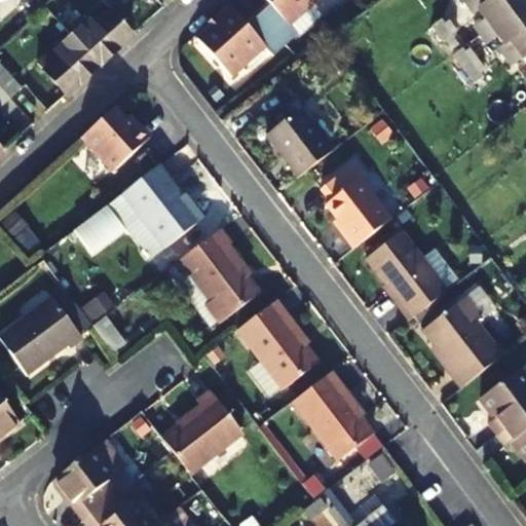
[(320,0),(266,0),(269,3),(258,13),(287,45),(299,35),(292,26),(320,0)]
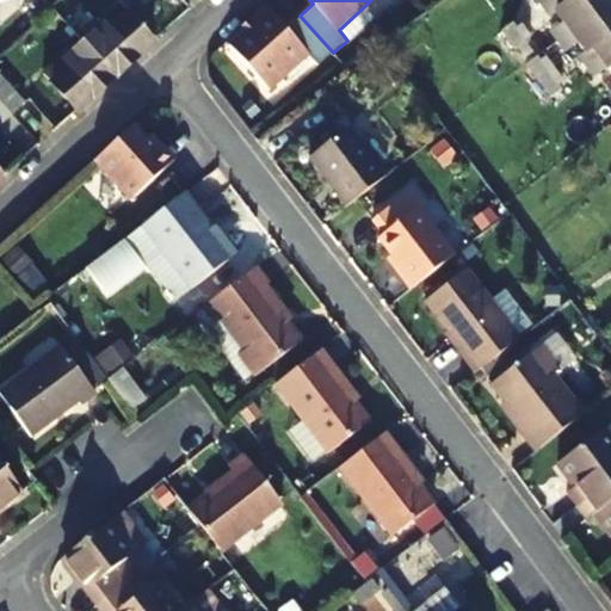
[(538,0),(548,13),(555,8),(566,24),(568,26),(585,14),(574,0),(573,0),(538,0)]
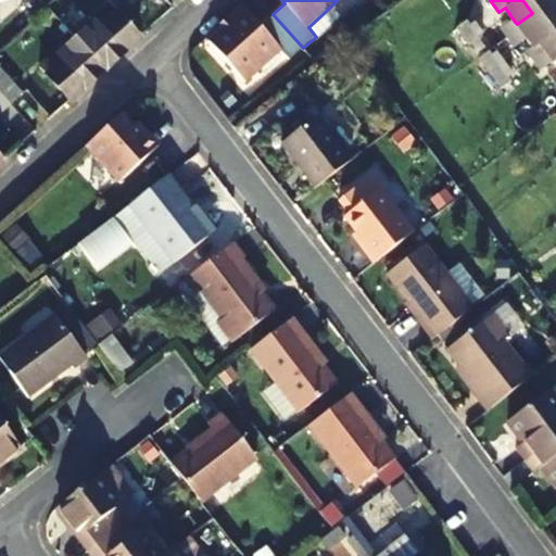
[(555,34),(555,0),(521,0),(522,0),(532,13),(517,24),(515,22),(503,30),(517,49),(529,39),(527,36),(541,26),(551,38),(555,34)]
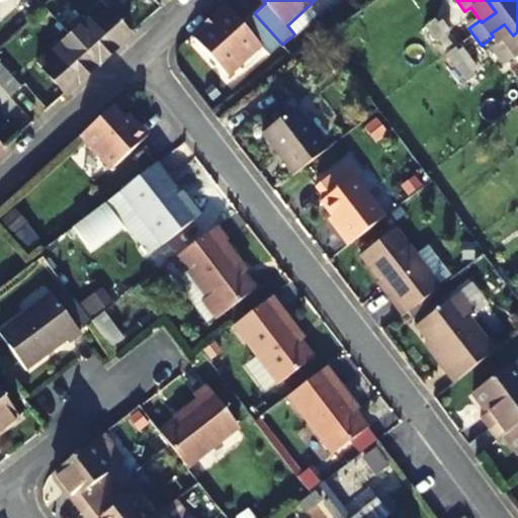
[(86,18),(88,22),(74,34),(74,35),(101,66),(133,36),(103,3),(86,18)]
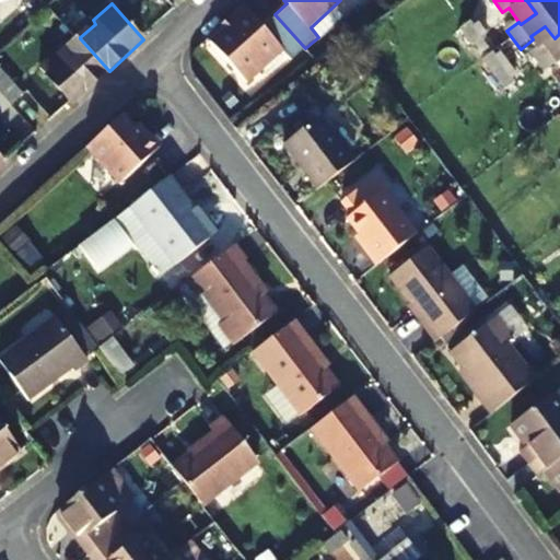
[(305,48),(275,14),(263,26),(245,7),(231,20),(234,23),(211,43),(248,83),(284,50),(292,60),(305,48)]
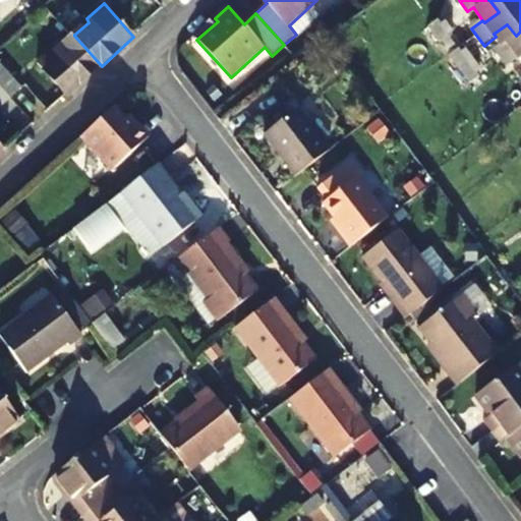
[(443,25),(440,21),(429,27),(441,43),(455,33),(447,22),(443,25)]
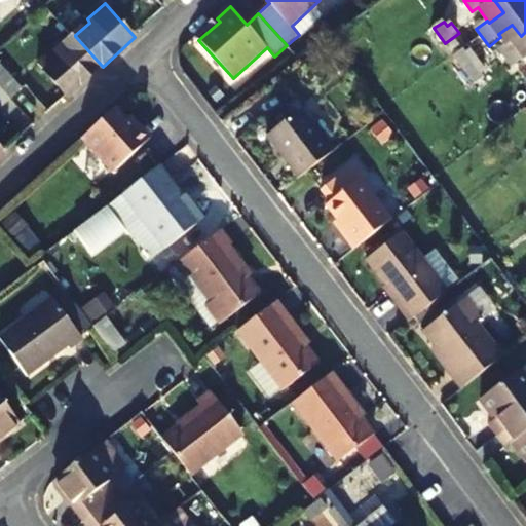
[(498,34),(500,37),(511,50),(504,55),(514,67),(525,58),(525,32),(521,36),(512,25),(498,34)]
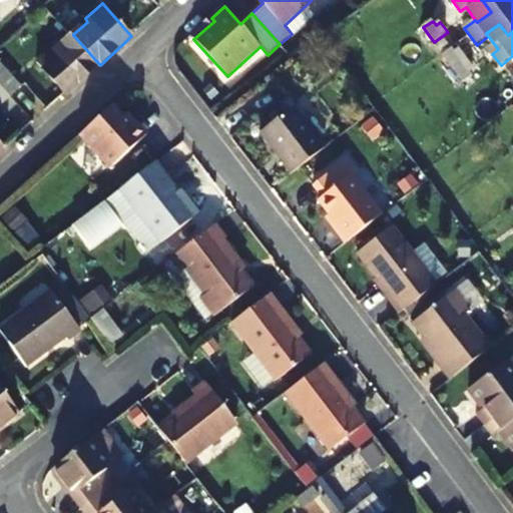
[(100,65),(73,35),(73,34),(58,48),(55,46),(39,61),(67,93),(100,65)]
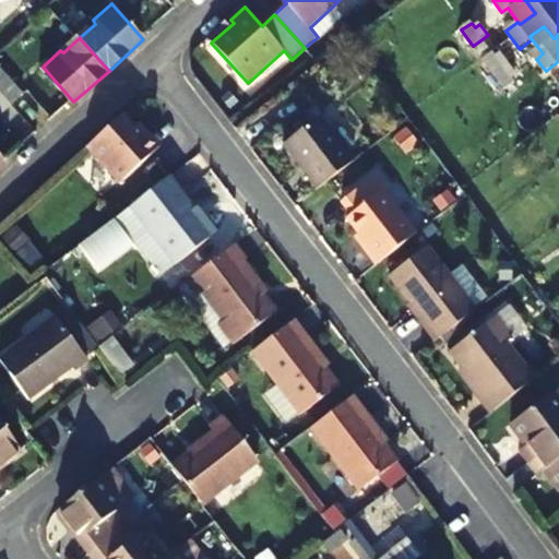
[(494,51),(484,60),(495,75),(509,66),(501,54),(496,56),(494,51)]
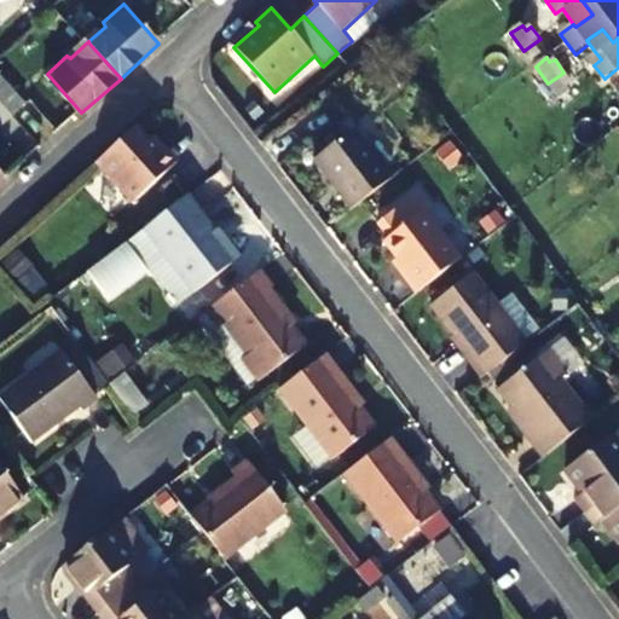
[(0,97),(17,115),(28,104),(0,71),(0,97)]
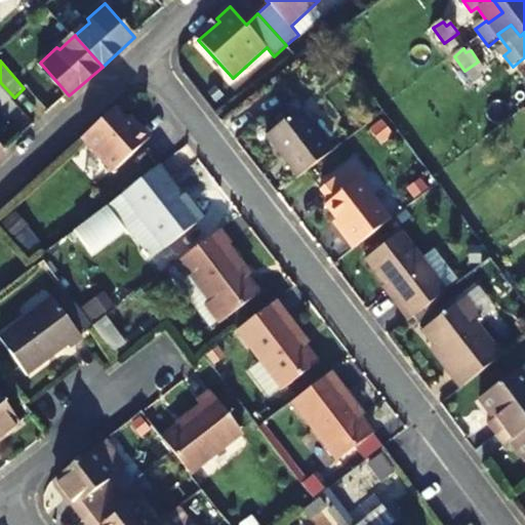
[(482,73),(485,71),(478,62),(465,71),(475,85),(484,78),(482,73)]
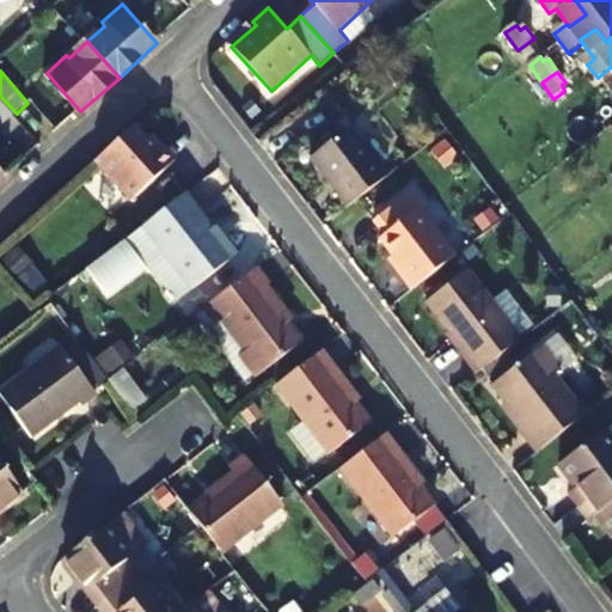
[(0,120),(4,124),(17,114),(0,96),(0,120)]
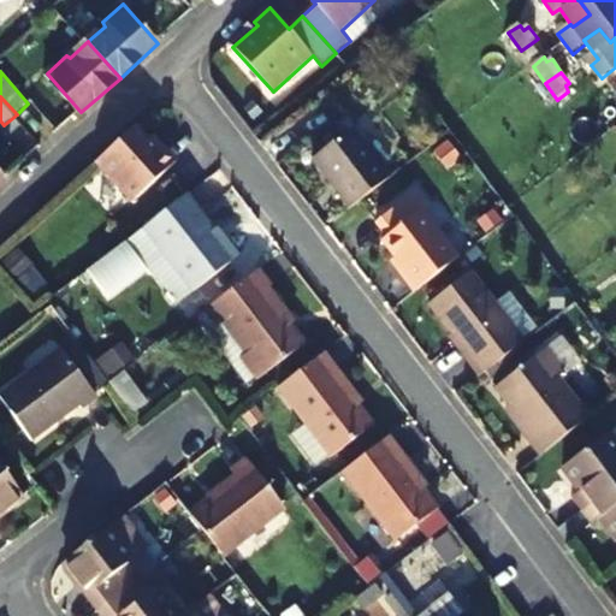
[(158,148),(137,126),(99,161),(135,202),(179,161),(163,143),(158,148)]
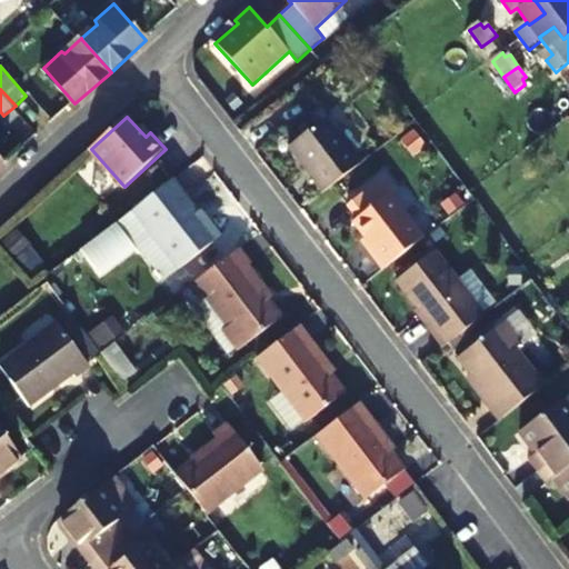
[(326,119),(289,148),(323,192),(361,163),(326,119)]
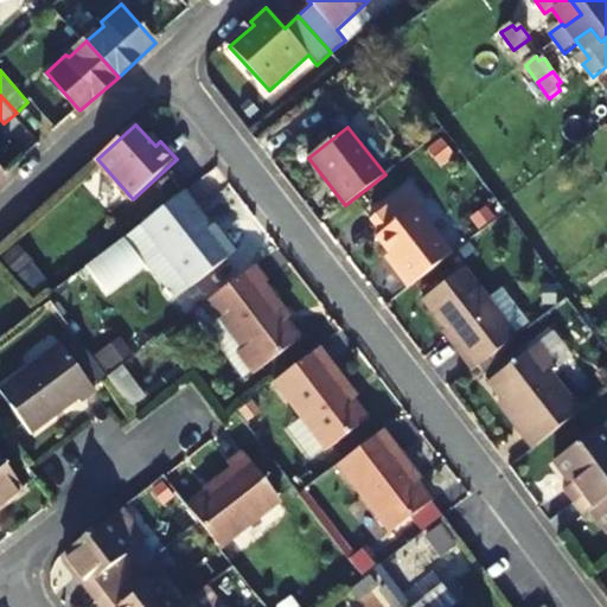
[(400,264),(395,268),(410,288),(453,254),(416,209),(421,203),(410,189),(372,218),(383,232),(378,238),(400,264)]
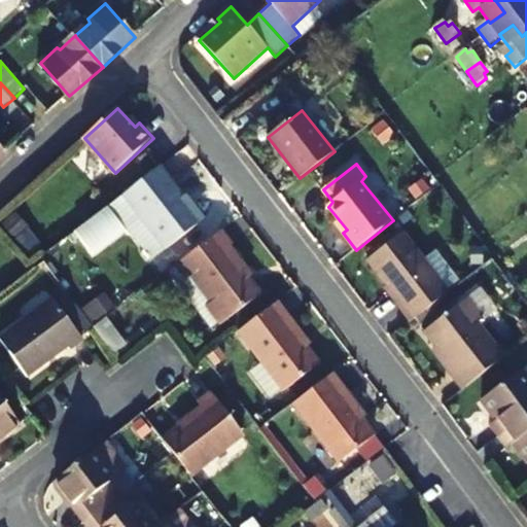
[(167,250),(202,223),(160,170),(126,197),(167,250)]
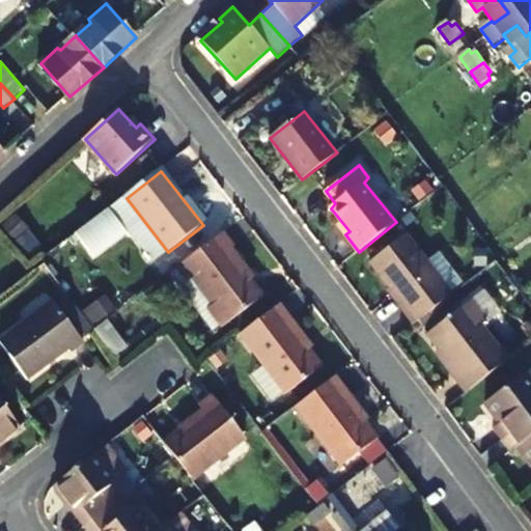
[(407,307),(403,310),(415,324),(455,292),(409,233),(371,261),(407,307)]
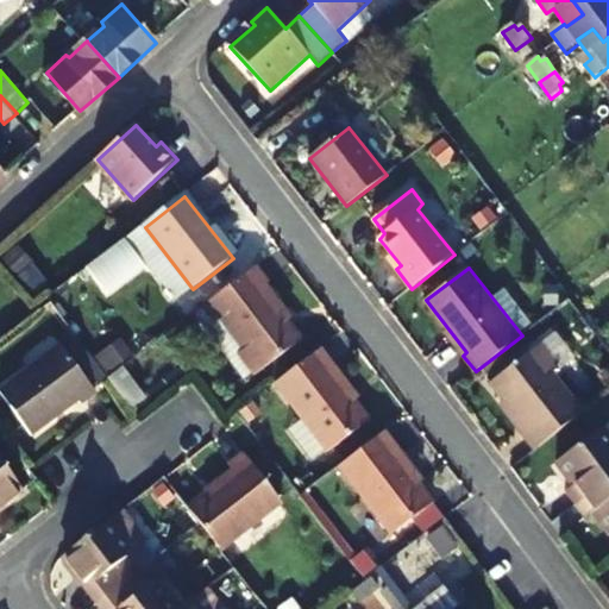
[(231,363),(242,356),(255,374),(257,377),(303,341),(264,288),(269,284),(257,269),(205,309),(218,326),(208,332),(231,363)]
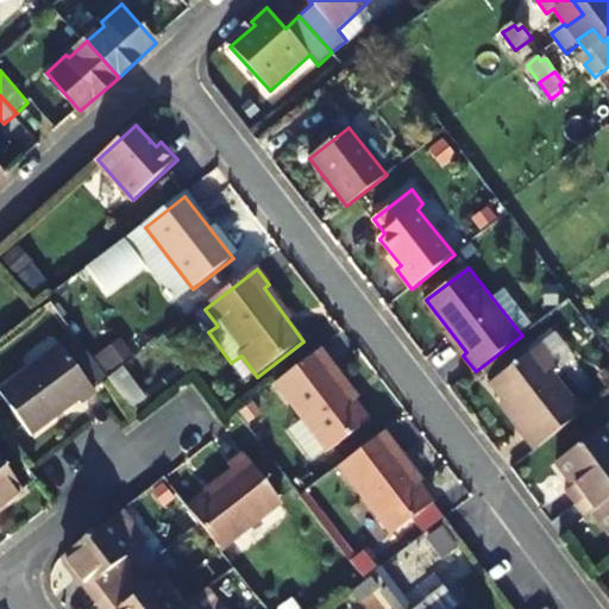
[(195,316),(208,332),(218,326),(205,309),(195,316)]
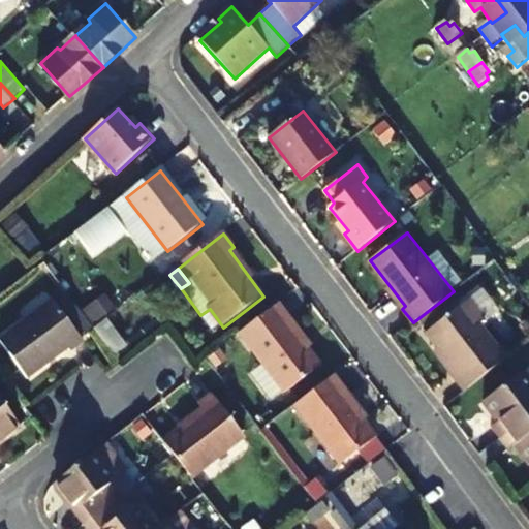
[(460,374),(457,377),(466,391),(507,360),(481,325),(501,311),(484,289),(429,332),(460,374)]
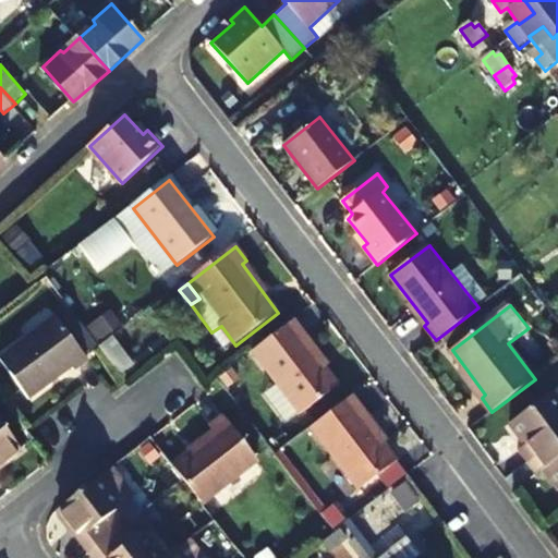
[(110,311),(85,327),(94,341),(120,325),(110,311)]
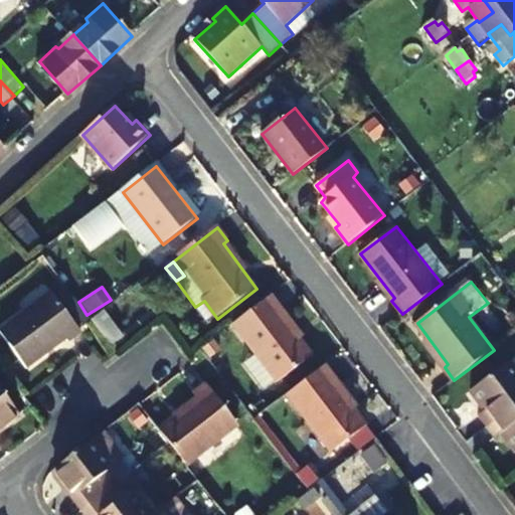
[(67,339),(70,342),(84,332),(52,292),(1,332),(29,368),(67,339)]
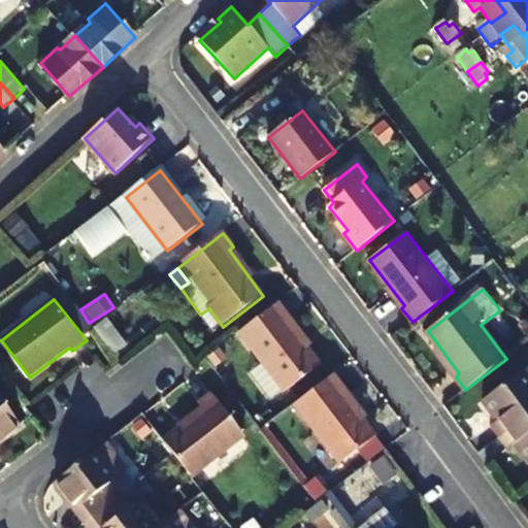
[(278,304),(239,334),(263,365),(251,374),(272,401),(285,391),(286,393),(321,366),(286,321),(290,318),(278,304)]
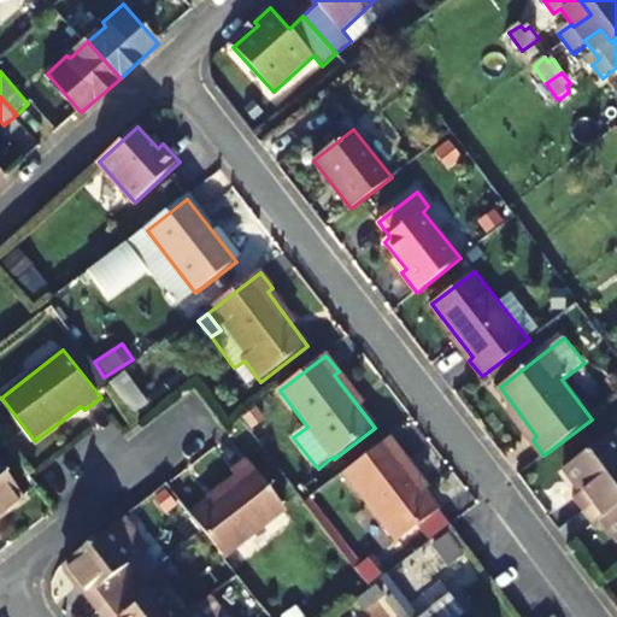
[(248,386),(258,378),(245,360),(234,368),(248,386)]
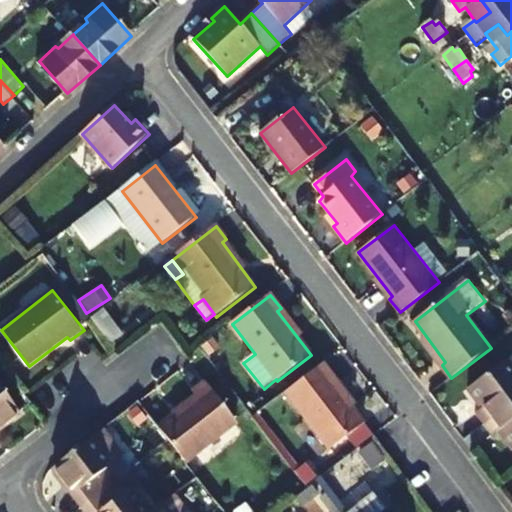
[(93,321),(112,348),(125,338),(104,312),(93,321)]
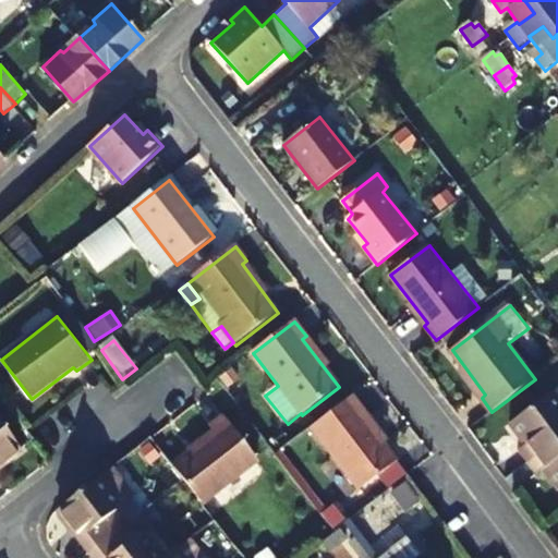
[(528,444),(520,449),(530,462),(557,440),(557,395),(555,390),(512,422),(528,444)]
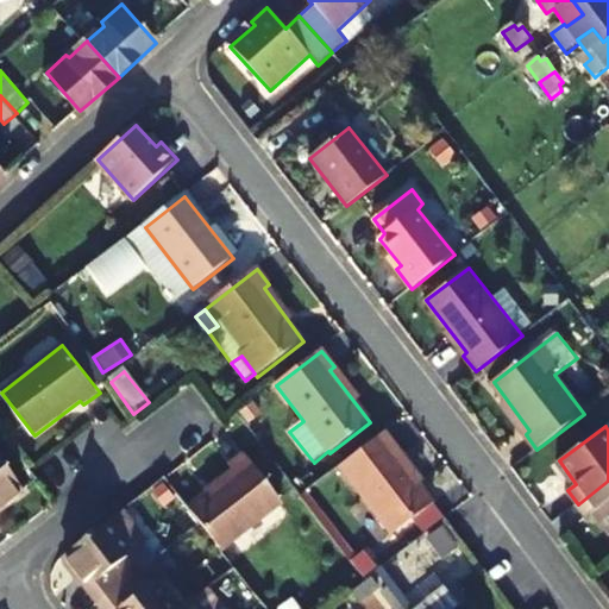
[(385,433),(341,468),(395,537),(437,506),(396,453),(400,451),(385,433)]
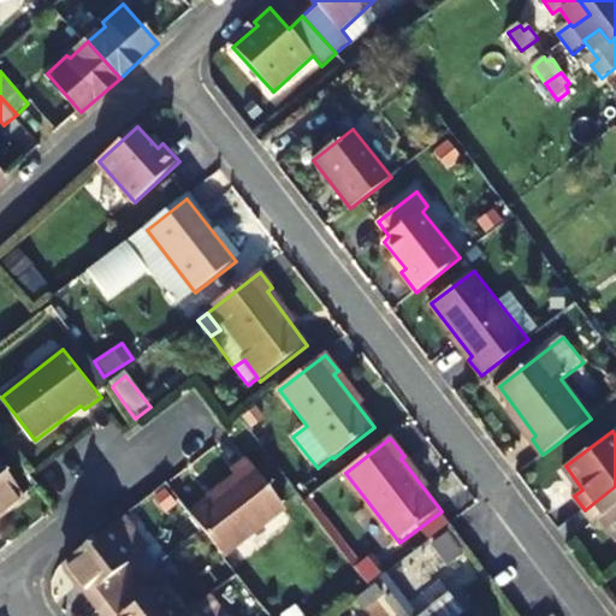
[(234,472),(240,481),(195,516),(206,531),(226,557),(286,510),(248,460),(234,472)]
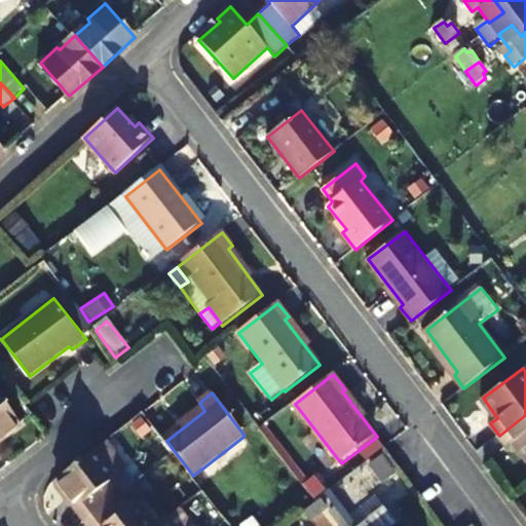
[(0,439),(22,422),(0,393),(0,439)]
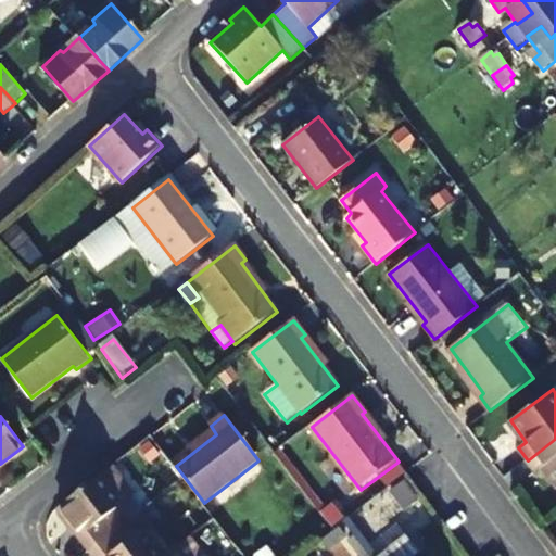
[(544,466),(555,481),(555,439),(528,460),(535,471),(544,466)]
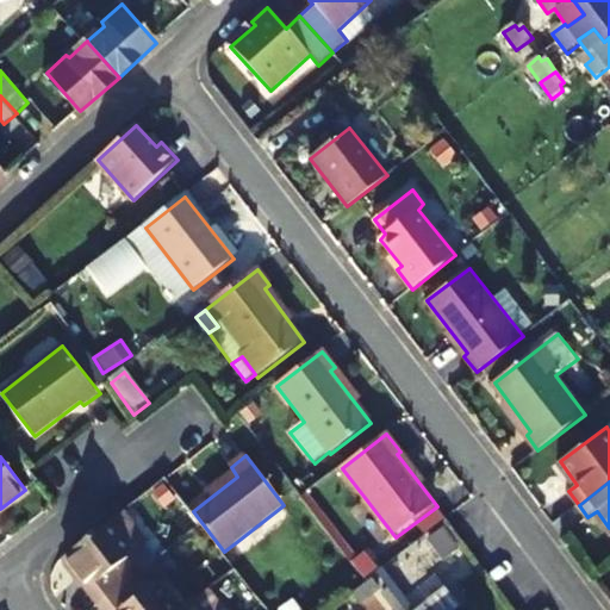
[(125,510),(66,556),(101,603),(142,572),(131,558),(149,543),(125,510)]
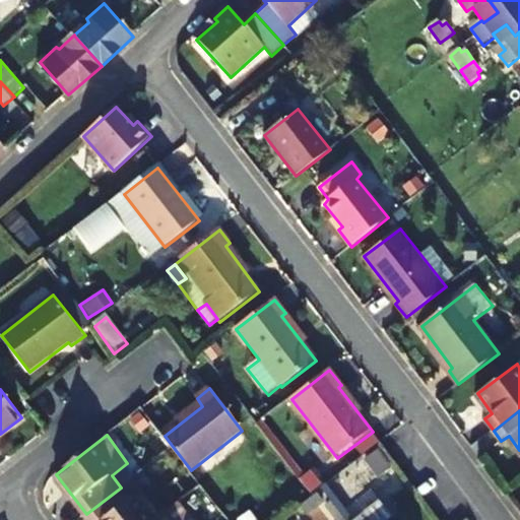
[(374,474),(388,467),(378,450),(365,458),(374,474)]
